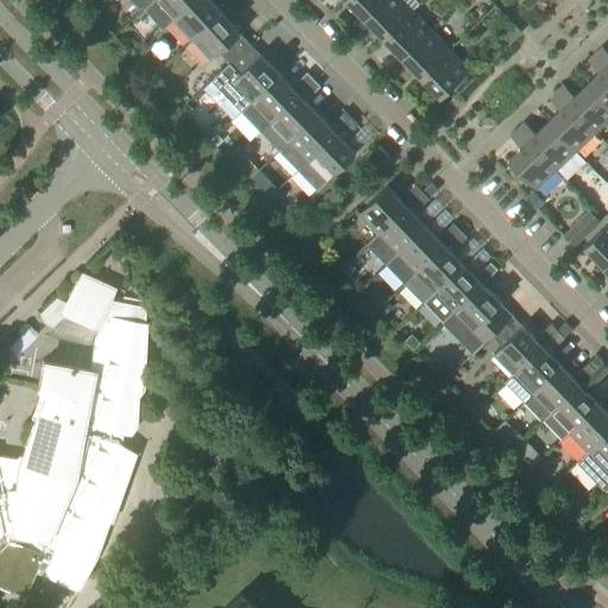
[(130,0),(135,5),(144,10),(154,0),(130,0)]
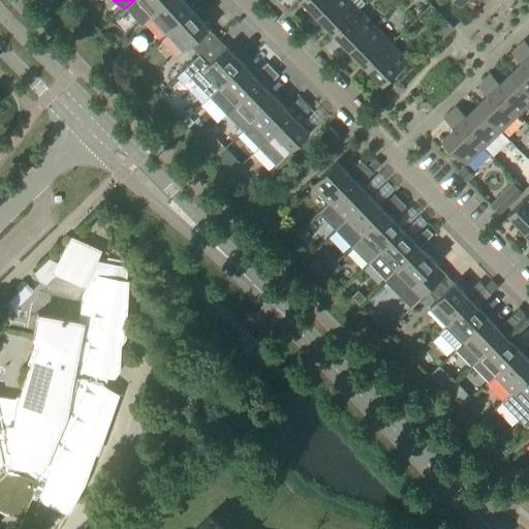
[(142,26),(152,18),(152,17),(169,0),(134,0),(125,8),(142,26)]
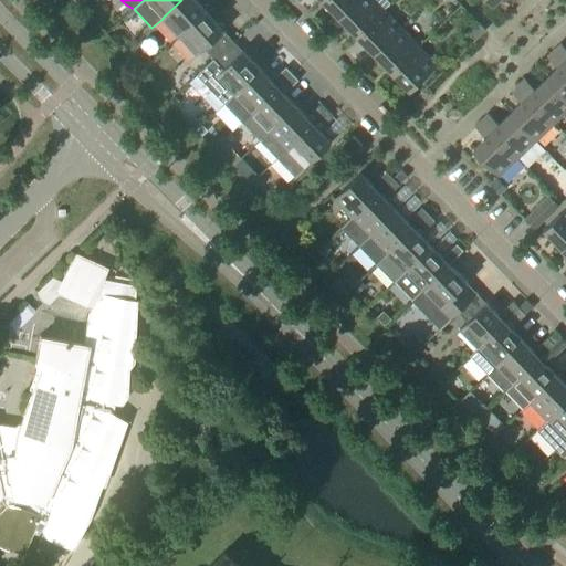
[(179,37),(207,11),(196,0),(181,0),(163,18),(163,19),(179,37)]
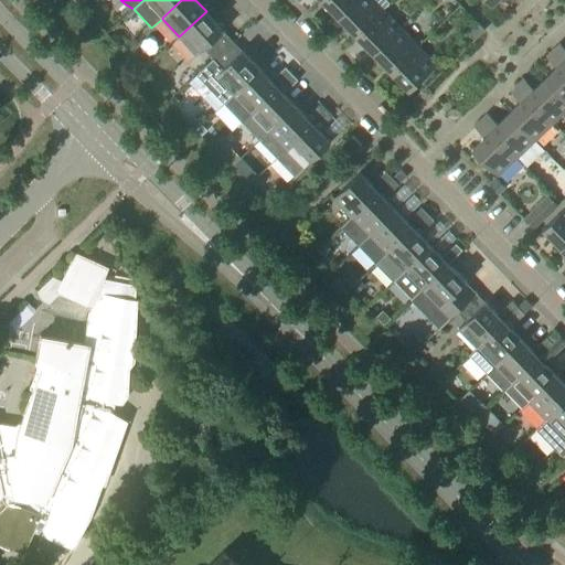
[(322,0),(340,18),(358,0),(322,0)]
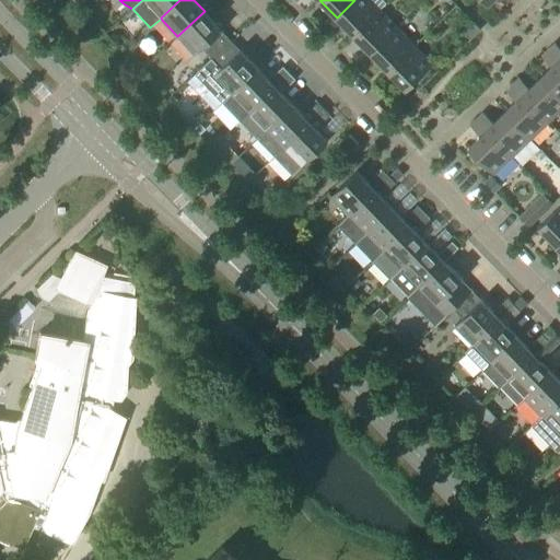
[(354,35),(381,10),(371,0),(354,0),(337,18),(354,35)]
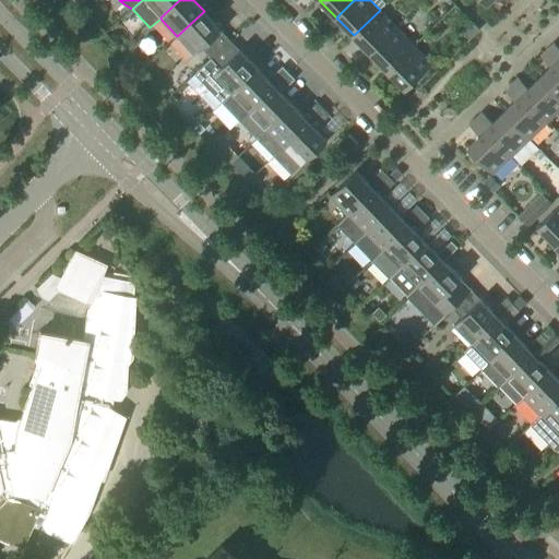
[(371,54),(397,27),(380,10),(354,35),(371,54)]
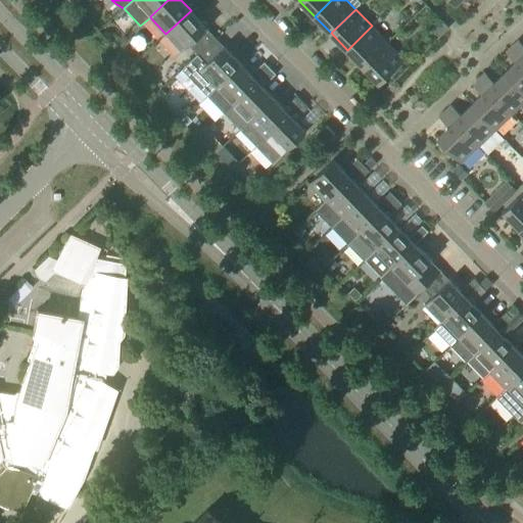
[(189,45),(198,54),(216,37),(207,29),(191,10),(165,34),(182,52),(189,45)]
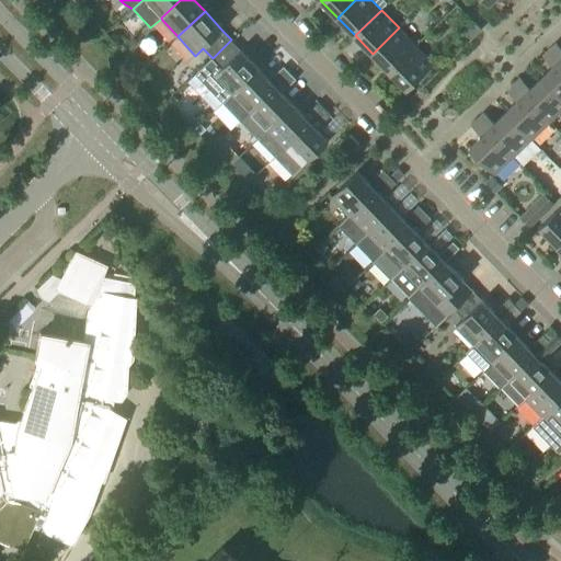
[(472,41),(482,31),(477,24),(466,34),(472,41)]
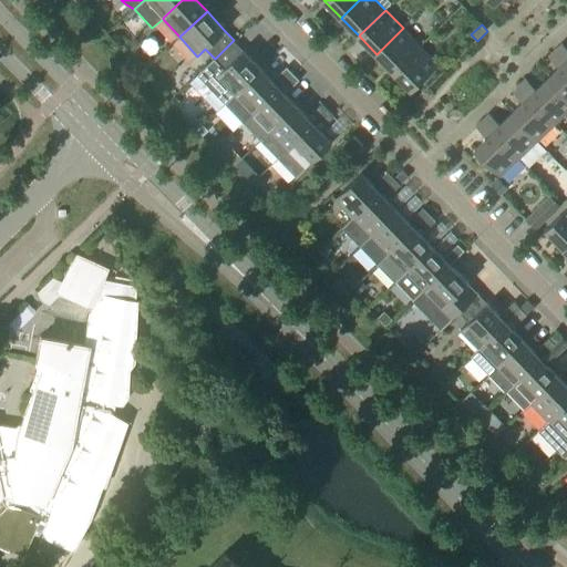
[(394,73),(421,47),(403,28),(377,54),(394,73)]
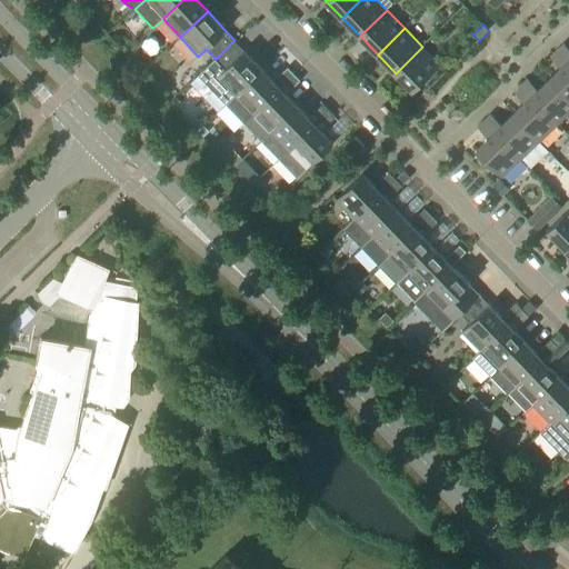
[(227,103),(228,103),(236,96),(262,70),(235,40),(216,59),(199,75),(200,76),(227,103)]
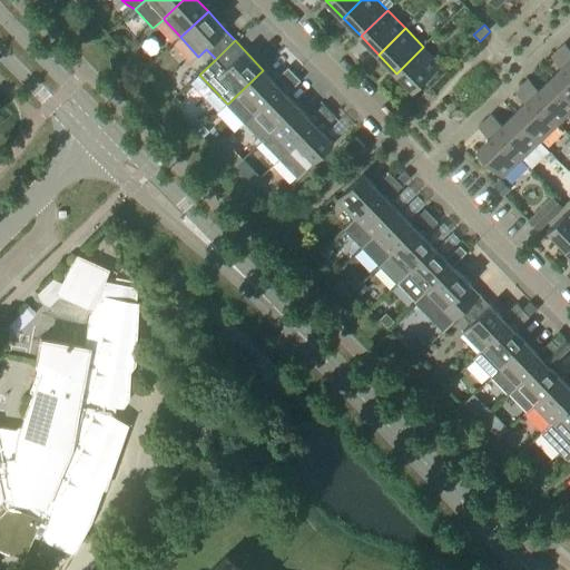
[(569,48),(566,45),(559,51),(569,61),(569,48)]
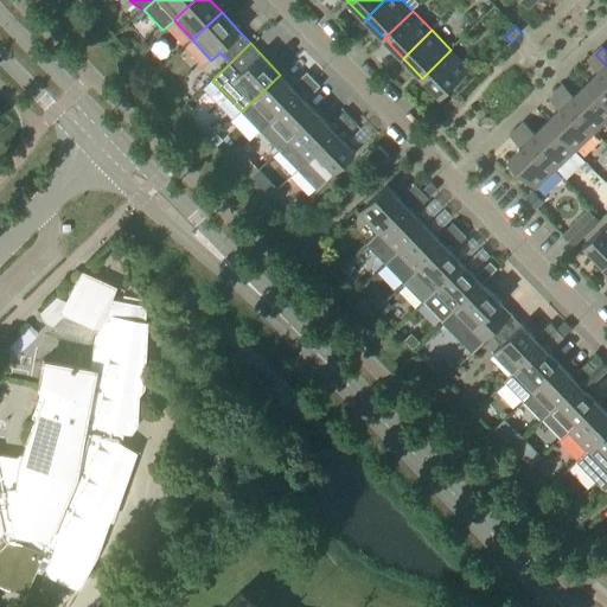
[(441,98),(470,70),(451,50),(422,78),(441,98)]
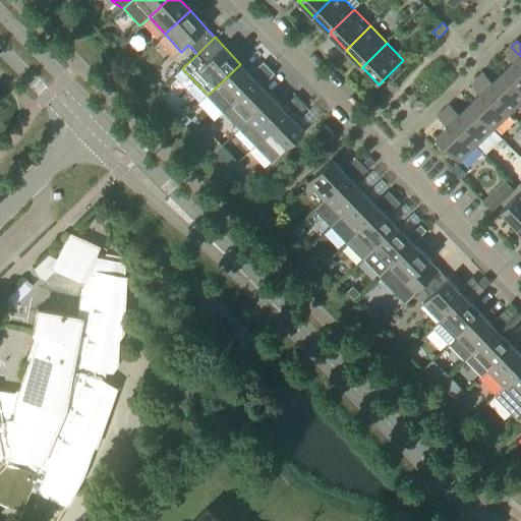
[(130,64),(138,57),(127,45),(119,52),(130,64)]
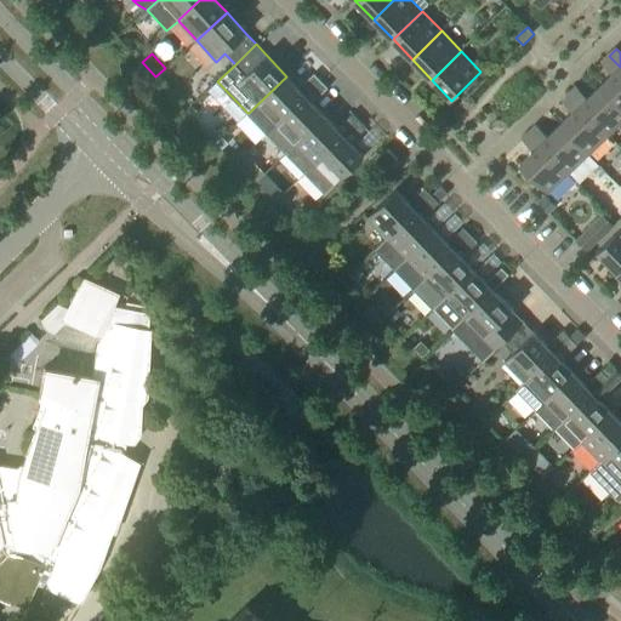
[(620,107),(620,67),(609,56),(602,62),(614,74),(600,86),(620,107)]
